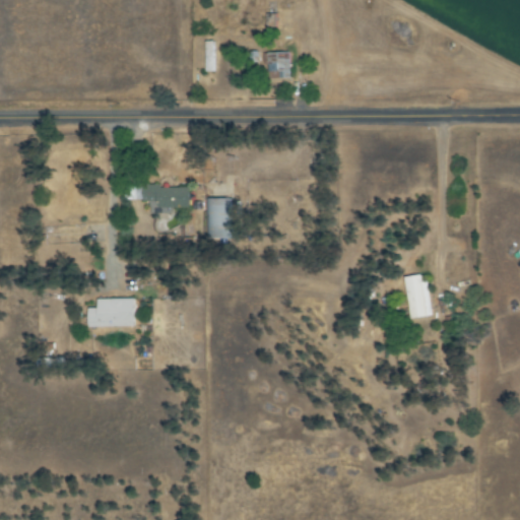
[(289,52),(267,53),(268,82),(291,82),(289,52)]
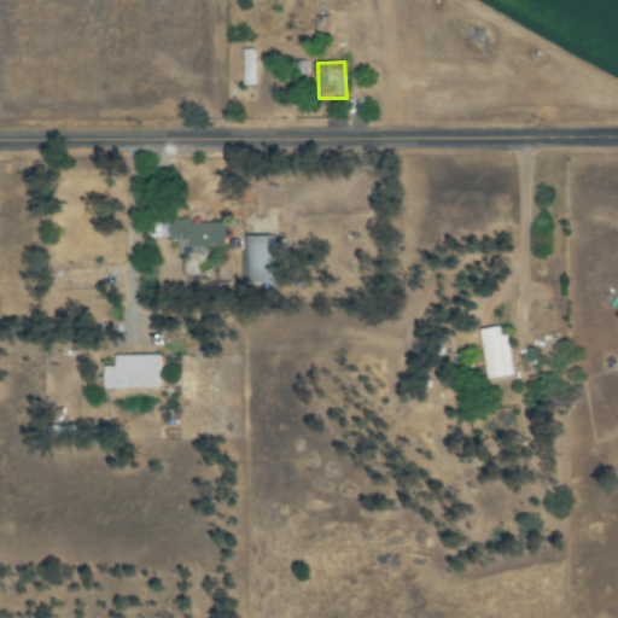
[(226,220),(153,223),(155,239),(179,238),(180,252),(227,250),(226,220)]
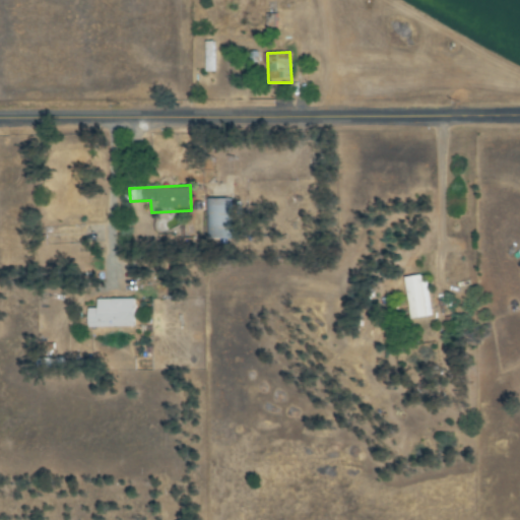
[(205,199),(206,241),(231,240),(230,198),(205,199)]
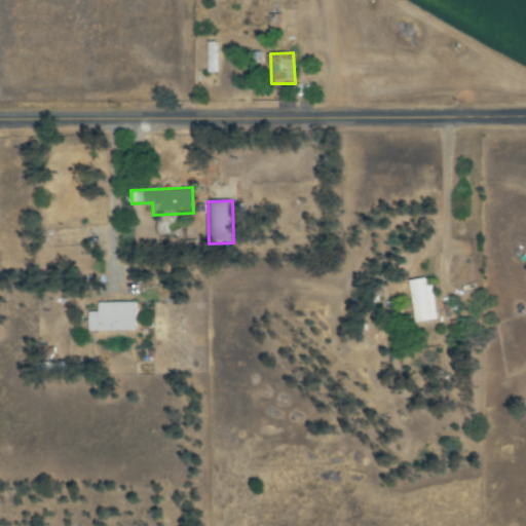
[(436,321),(431,278),(411,280),(414,322),(436,321)]
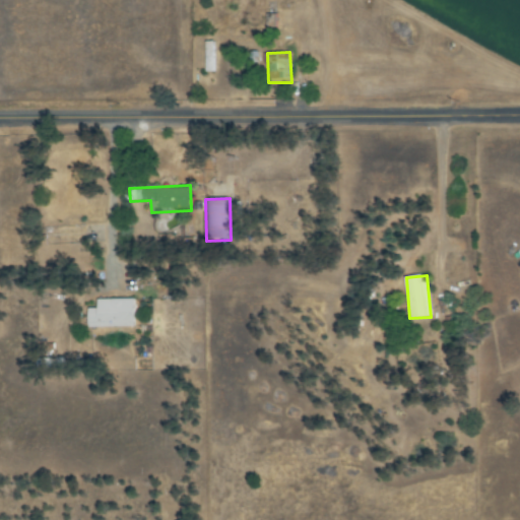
[(98,300),(98,308),(88,308),(88,327),(134,326),(134,299),(98,300)]
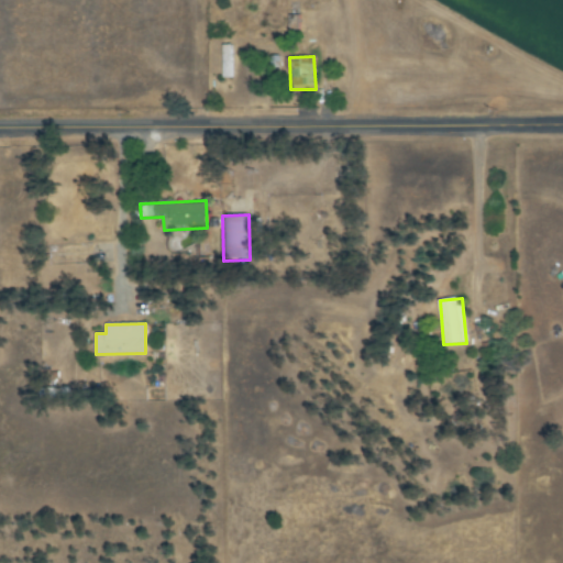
All buildings are outlined.
